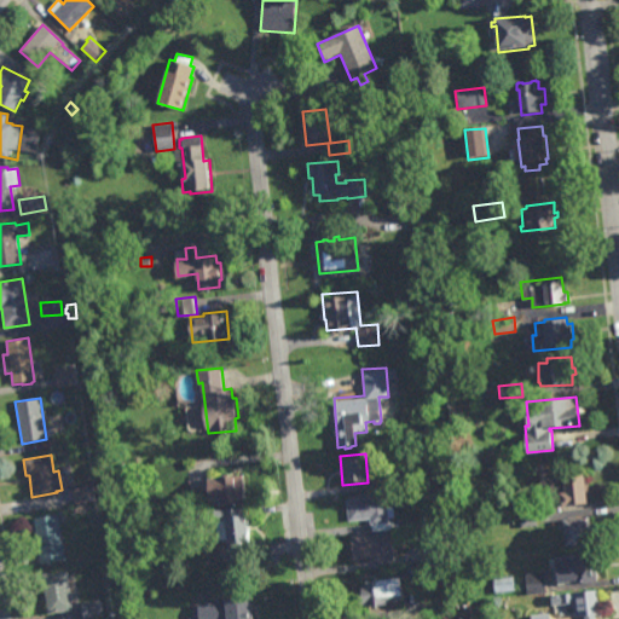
[(566,475),(585,473),(589,503),(562,507),(561,496),(551,497),(550,484),(539,485),(538,472),(549,470),(549,469),(566,468),(566,475)]
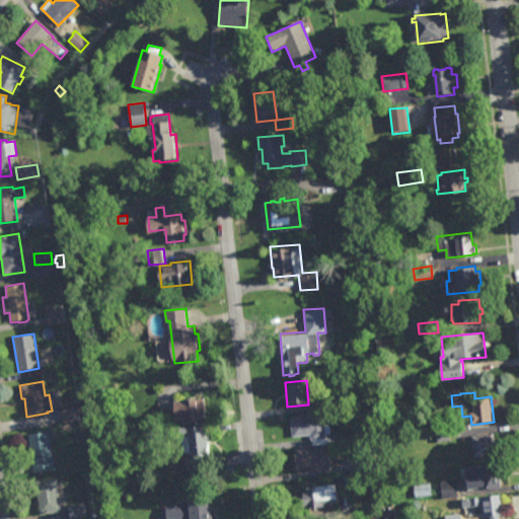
[(202,397),(204,397),(206,416),(204,416),(205,421),(198,422),(198,423),(194,423),(194,422),(189,422),(189,423),(184,424),(183,418),(176,419),(174,400),(193,398),(193,397),(202,396),(202,397)]
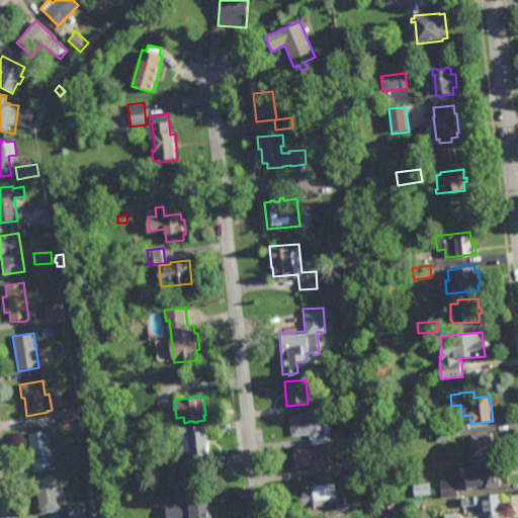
[(334,408),(333,398),(347,397),(348,407),(334,408)]
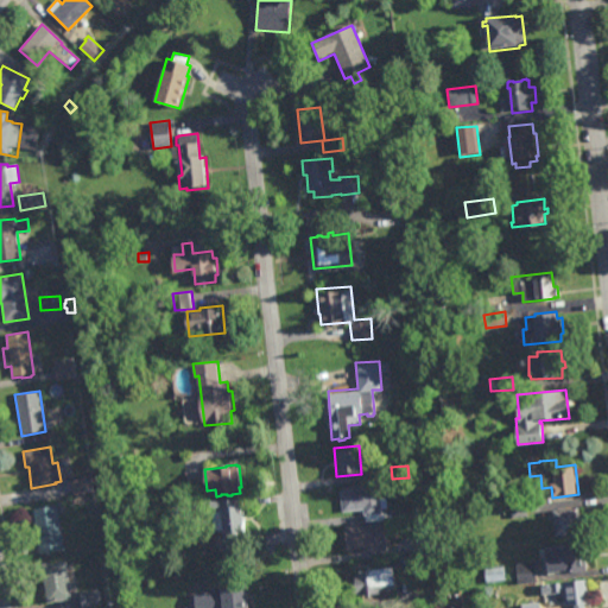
[(94,493),(73,495),(70,476),(74,475),(74,476),(92,474),(94,493)]
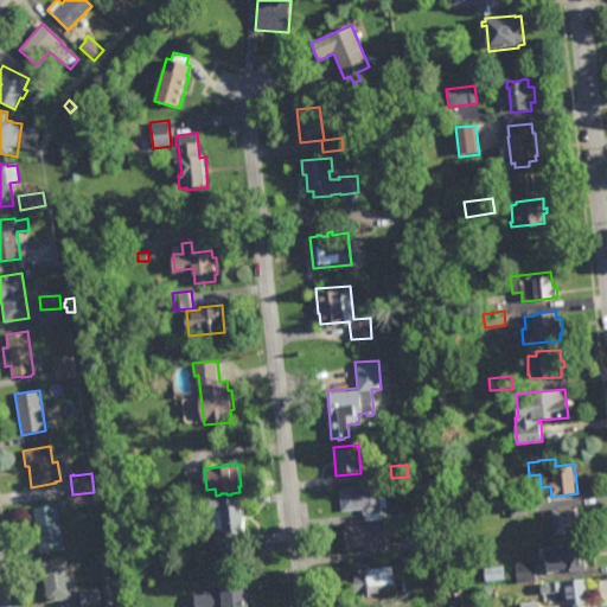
[(381,512),(362,515),(362,509),(340,510),(338,490),(377,485),(381,512)]
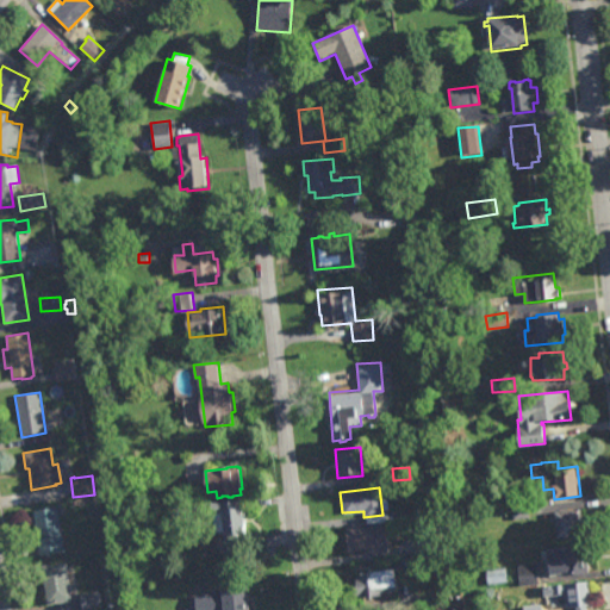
[(508,508),(506,493),(526,492),(527,506),(508,508)]
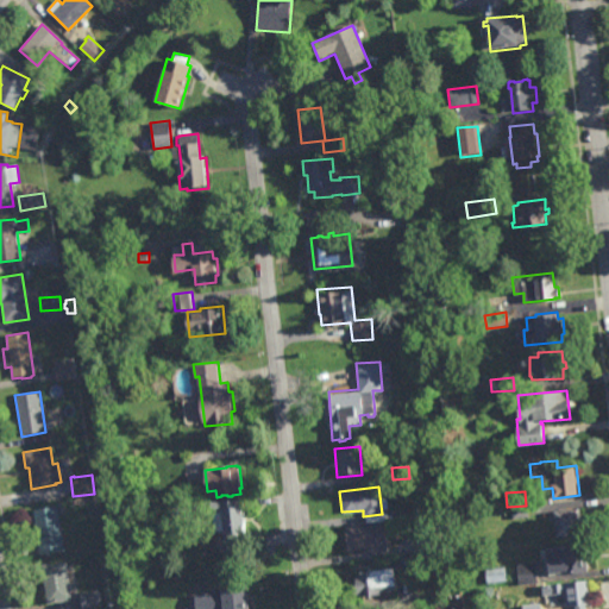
[(244,532),(236,533),(237,550),(224,551),(223,533),(221,533),(221,529),(212,531),(211,510),(212,510),(211,500),(240,497),(244,532)]
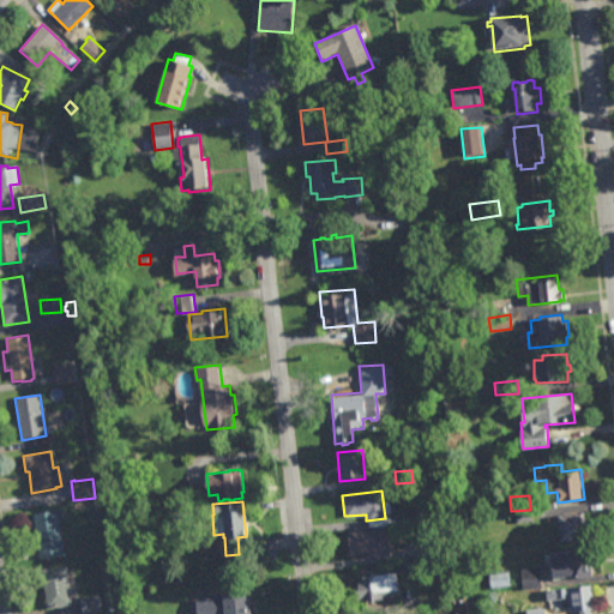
[(40,559),(32,515),(58,510),(65,555),(40,559)]
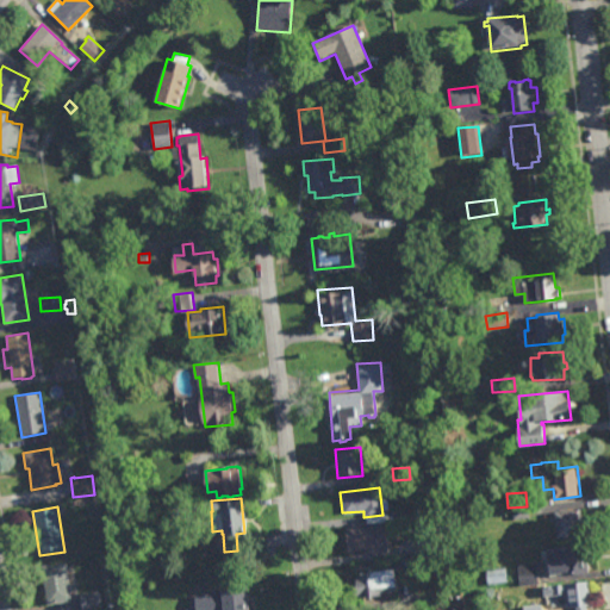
[(528,518),(512,520),(511,509),(528,506),(528,518)]
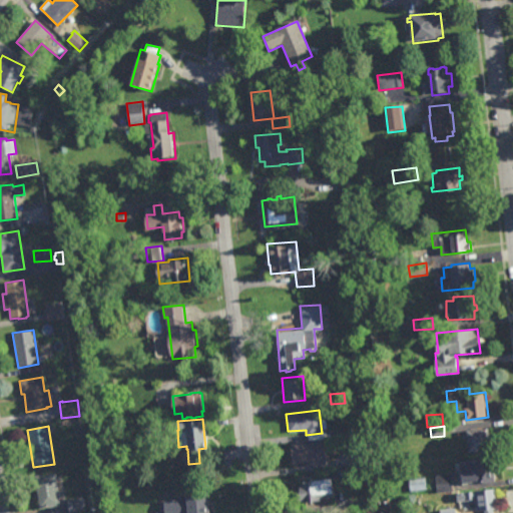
[(336,438),(336,428),(350,427),(350,436),(336,438)]
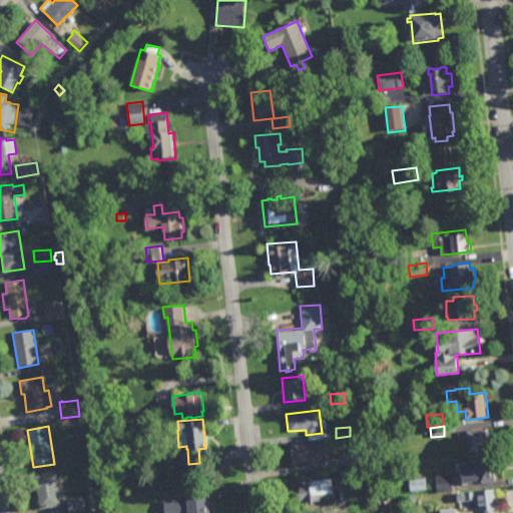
[(483,453),(482,453),(481,451),(468,452),(466,430),(488,428),(490,450),(483,451),(483,453)]
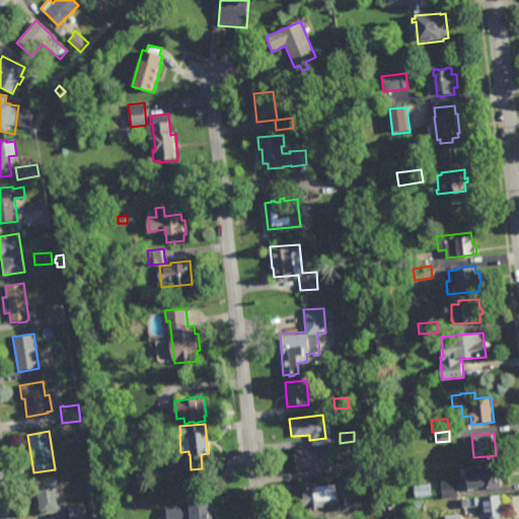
[(327,460),(328,460),(329,469),(310,471),(309,467),(295,468),(293,449),(326,446),(327,460)]
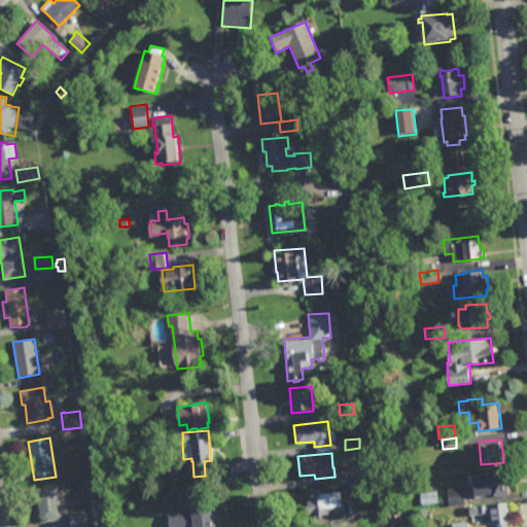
[(506,478),(512,477),(513,486),(507,486),(507,495),(487,497),(487,496),(483,496),(482,486),(486,486),(485,471),(505,469),(506,478)]
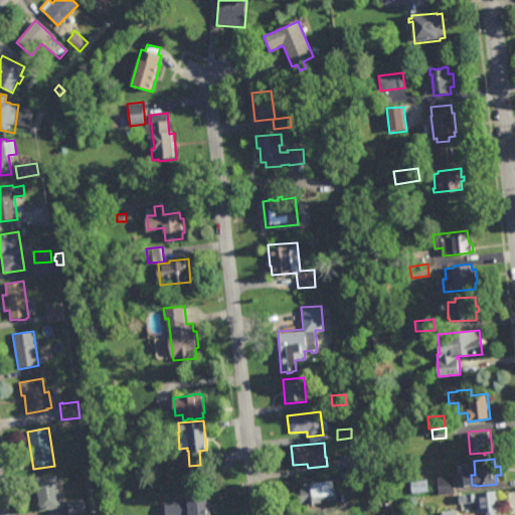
[(190,476),(189,469),(201,468),(202,474),(190,476)]
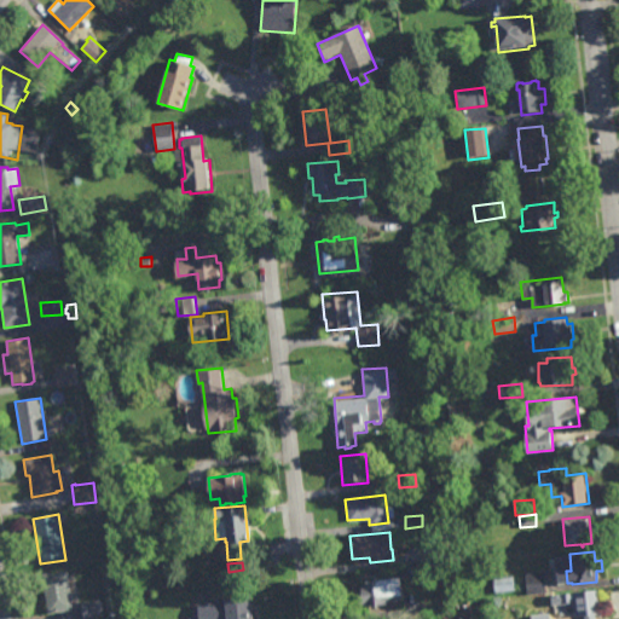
[(405,582),(404,567),(426,566),(427,580),(405,582)]
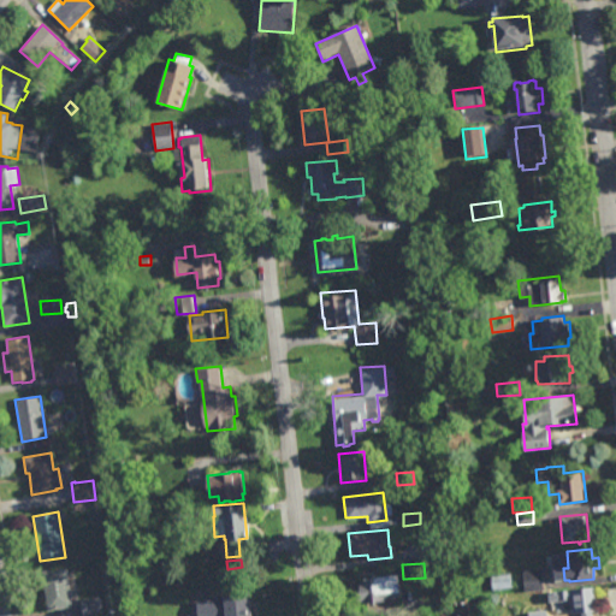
[(73,608),(64,609),(64,610),(59,611),(59,609),(48,611),(46,600),(43,600),(42,592),(45,591),(42,572),(66,568),(73,608)]
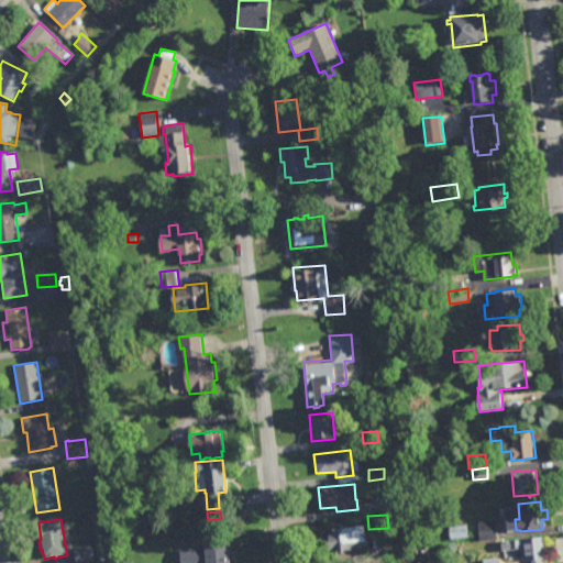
[(478,540),(477,521),(494,520),(496,539),(478,540)]
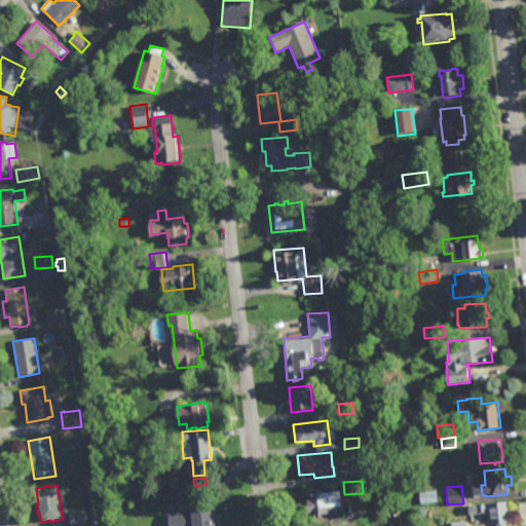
[(328,514),(312,515),(312,512),(303,513),(301,500),(305,499),(305,498),(308,498),(308,493),(339,490),(341,510),(327,512),(328,514)]
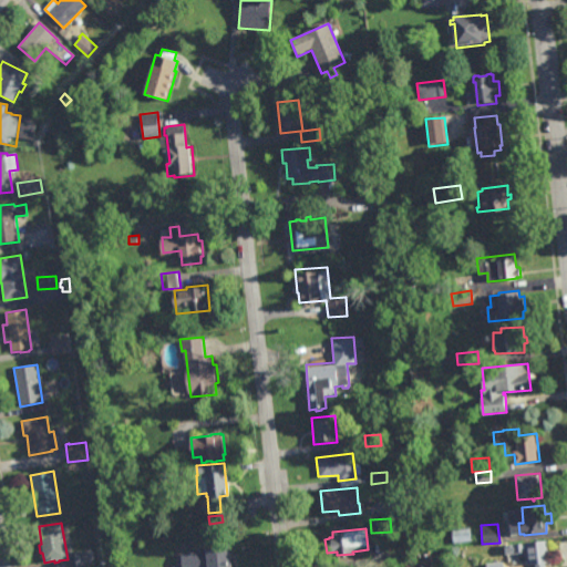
[(471,542),(452,543),(452,542),(450,542),(450,539),(452,539),(451,534),(450,535),(450,533),(451,533),(451,531),(470,528),(471,542)]
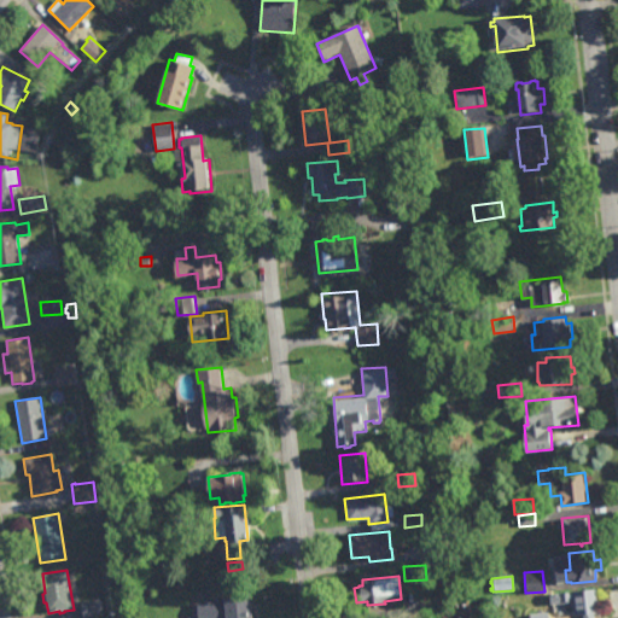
[(589,589),(596,589),(599,613),(594,613),(594,617),(583,617),(583,616),(578,616),(576,599),(570,600),(570,601),(561,602),(560,593),(587,590),(587,588),(589,588),(589,589)]
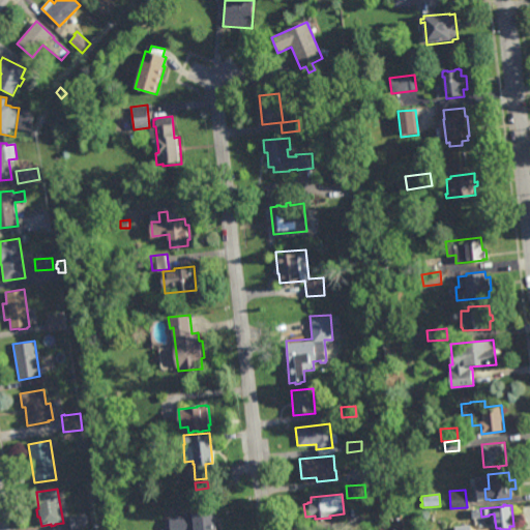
[(193,508),(212,506),(214,529),(168,529),(167,517),(182,516),(181,506),(192,505),(193,508)]
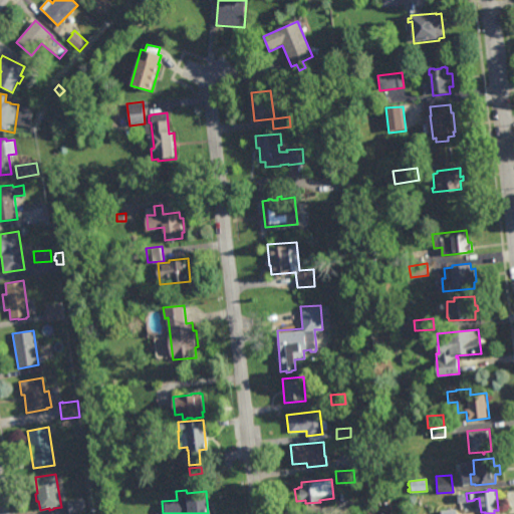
[(67,513),(66,500),(83,498),(85,513),(67,513)]
